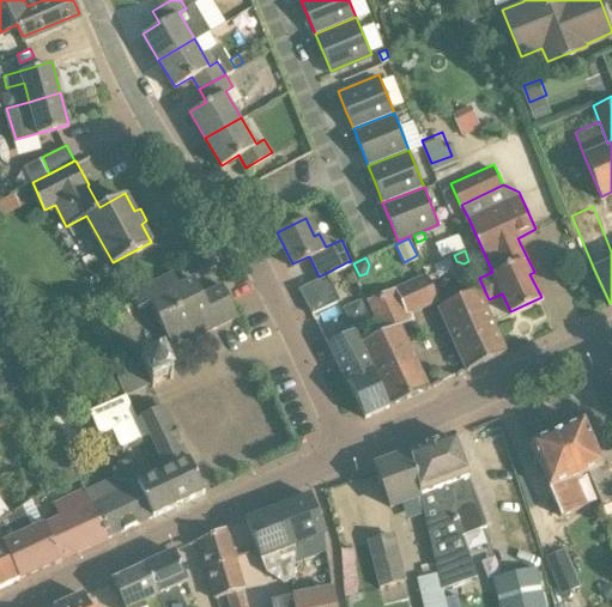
[(151,301),(173,346),(174,346),(238,314),(223,283),(203,292),(194,275),(180,283),(174,271),(131,292),(138,308),(151,301)]
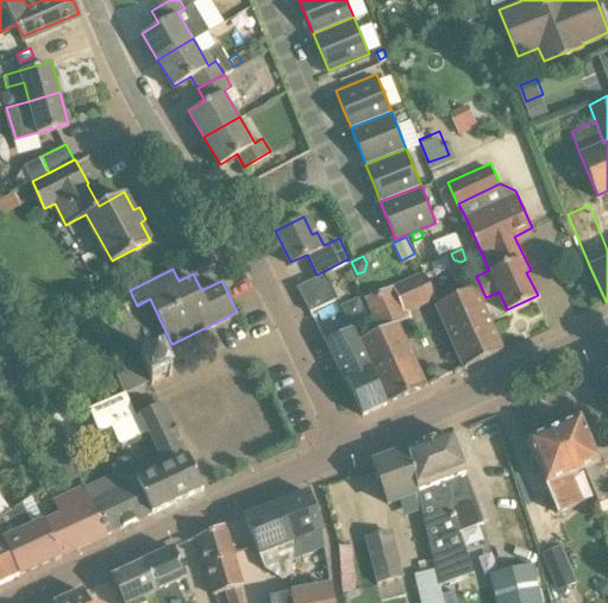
[(338,296),(326,270),(317,275),(298,284),(311,309),(338,296)]
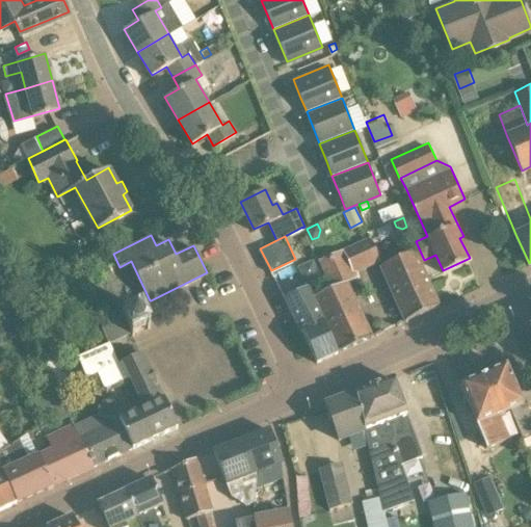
[(320,261),(332,287),(332,288),(347,281),(347,282),(356,277),(353,269),(380,257),(371,238),(320,261)]
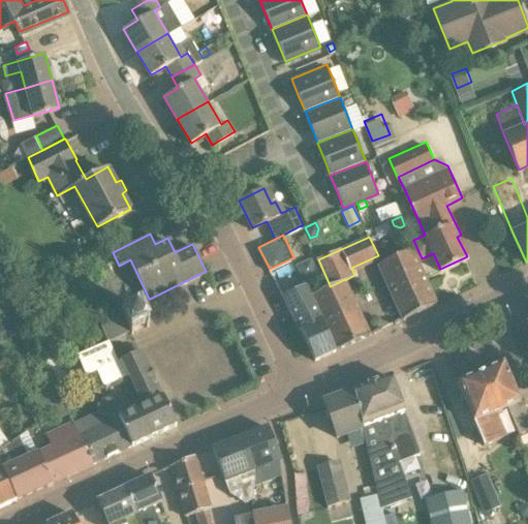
[(411,248),(379,263),(404,317),(437,303),(411,248)]
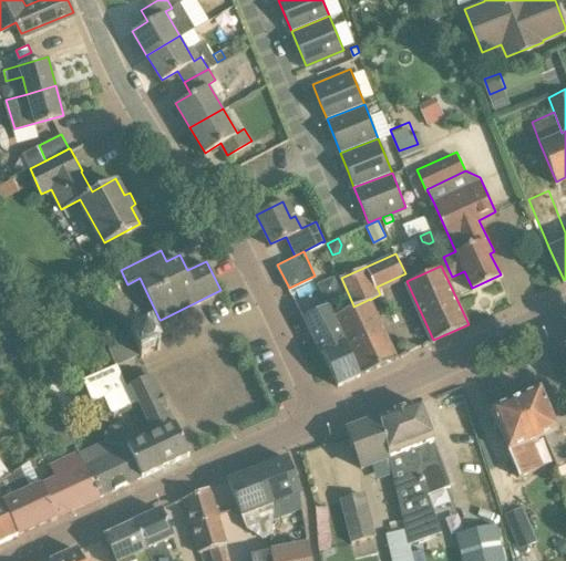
[(350,302),(338,277),(318,287),(325,300),(327,305),(304,318),(321,351),(322,351),(338,384),(360,374),(331,310),(350,302)]
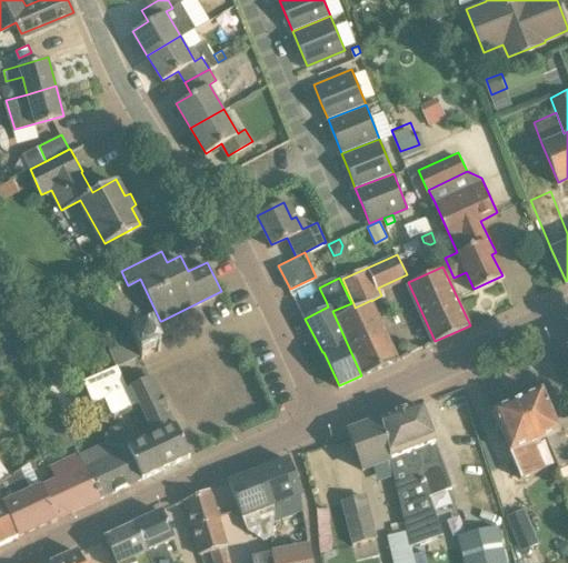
[(355,308),(355,307),(336,315),(362,374),(398,359),(371,301),(371,300),(355,308)]
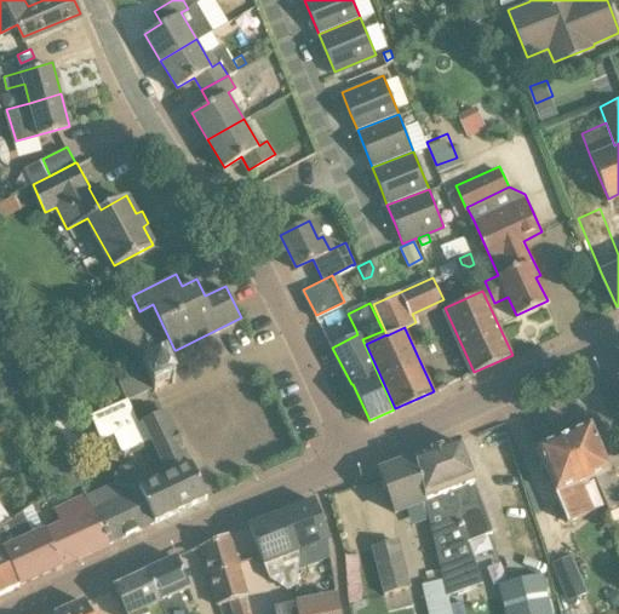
[(176,376),(165,354),(142,365),(154,389),(158,388),(156,385),(171,378),(172,380),(176,379),(175,377),(176,376)]
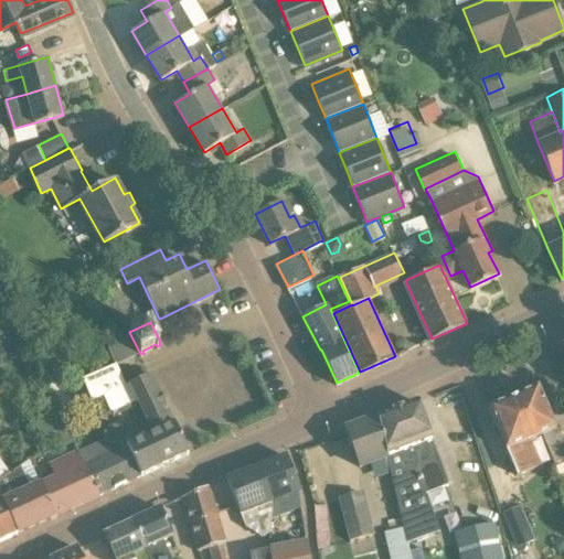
[(31,351),(22,355),(29,368),(36,364),(31,351)]
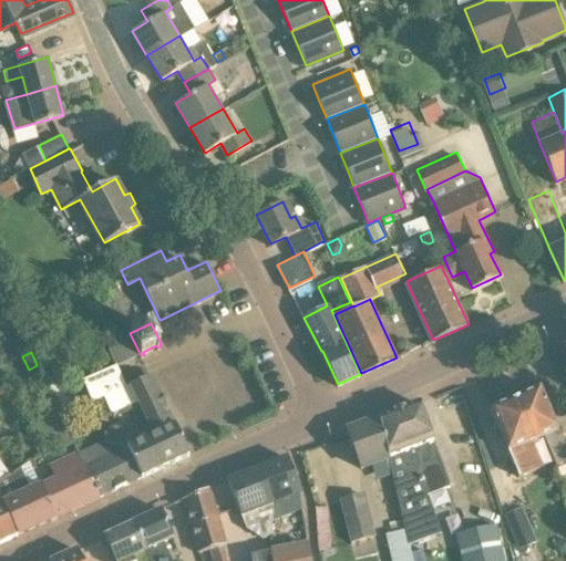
[(93,400),(104,395),(126,385),(117,364),(83,378),(93,400)]
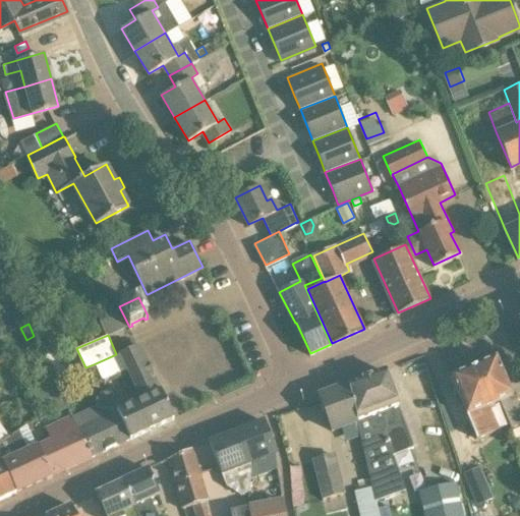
[(135,387),(156,377),(139,343),(116,354),(96,363),(103,379),(119,371),(128,368),(135,387)]
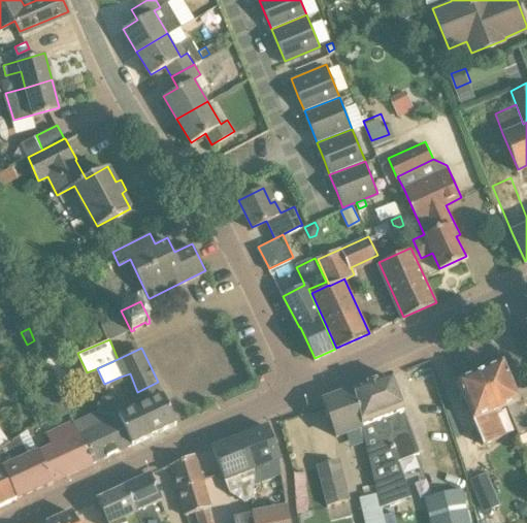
[(506,404),(512,417),(519,435),(526,431),(526,411),(521,397),(518,398),(502,361),(476,372),(485,392),(492,389),(499,407),(506,404)]
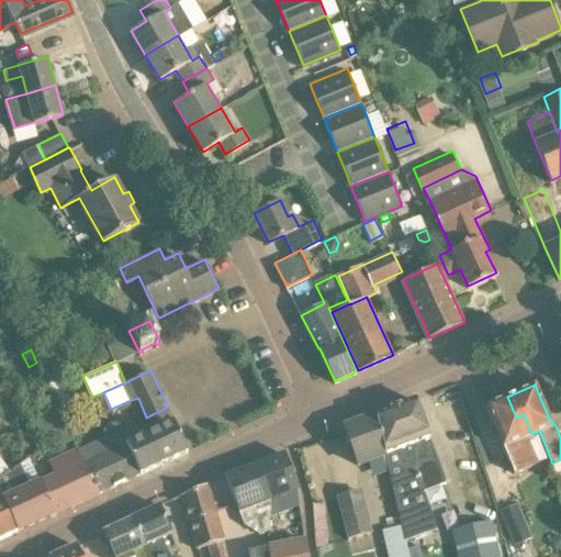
[(524,437),(531,434),(524,414),(516,418),(507,397),(486,405),(515,471),(535,463),(524,437)]
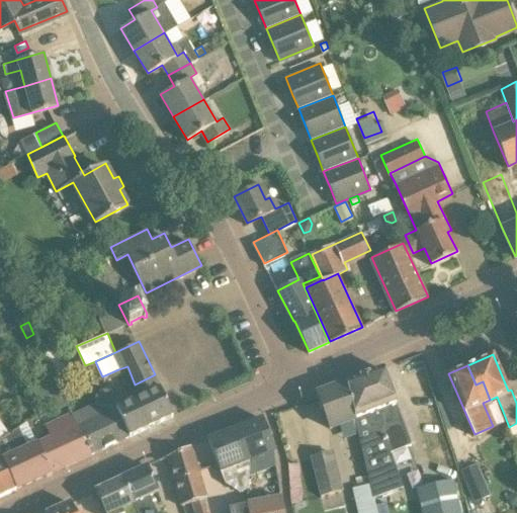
[(173,414),(155,374),(135,385),(127,366),(118,369),(124,383),(112,390),(110,389),(108,388),(105,387),(102,388),(101,389),(99,390),(97,392),(95,398),(97,402),(102,413),(116,407),(131,434),(173,414)]
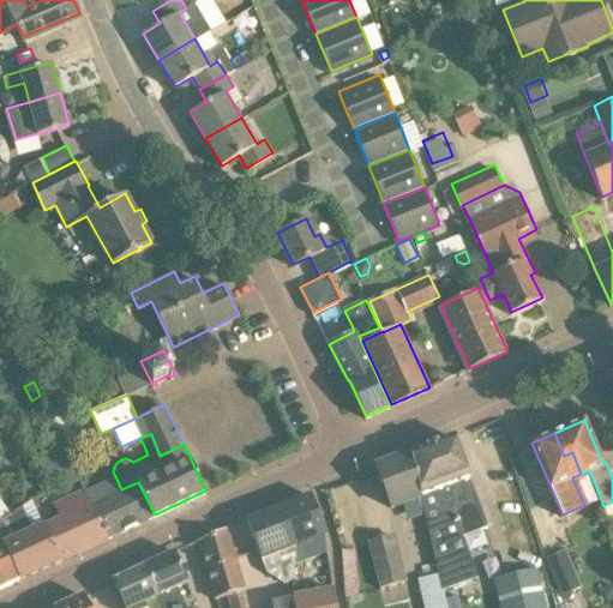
[(470,531),(478,529),(487,524),(479,497),(454,434),(412,451),(422,494),(439,561),(442,571),(445,587),(486,572),(470,531)]
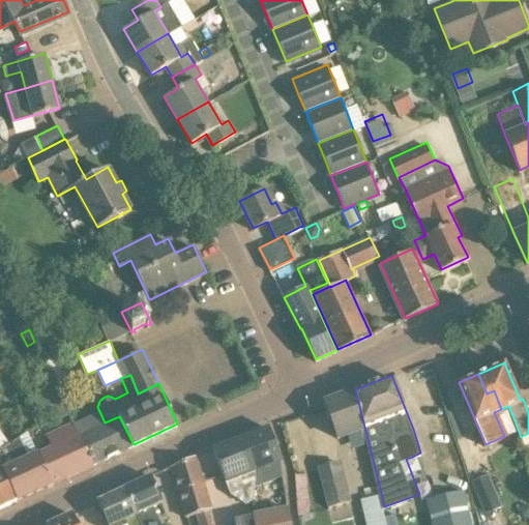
[(325,401),(327,405),(339,436),(364,427),(355,389),(325,401)]
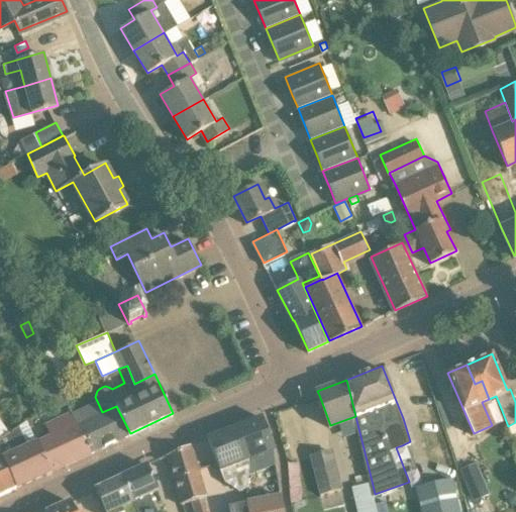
[(130,433),(116,406),(102,412),(97,401),(72,412),(91,451),(130,433)]
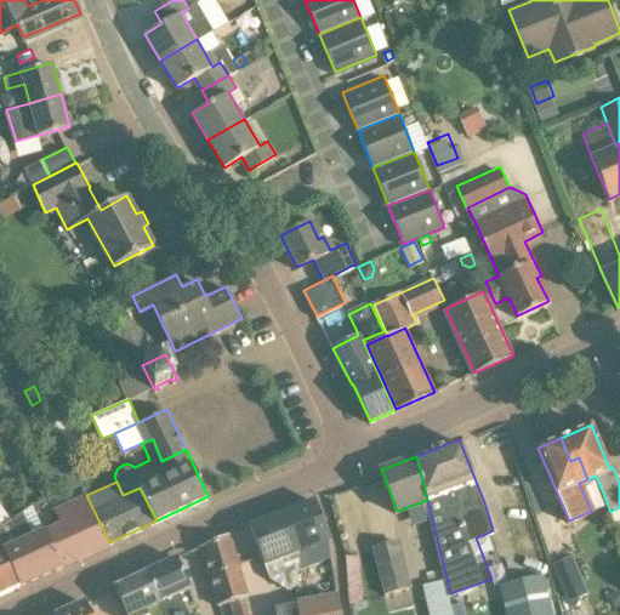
[(24,512),(0,529),(0,541),(20,584),(109,542),(86,495),(85,491),(53,507),(60,520),(34,534),(24,512)]
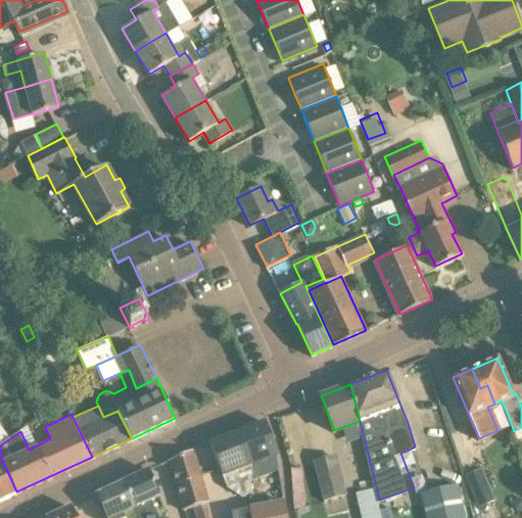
[(278,453),(265,420),(242,429),(252,463),(252,478),(279,467),(277,454),(278,453)]
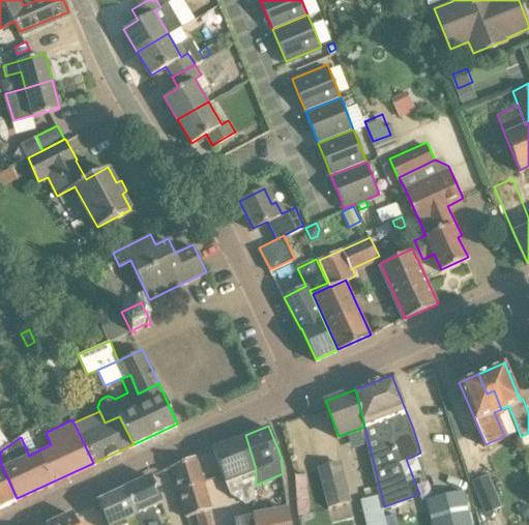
[(0,448),(0,451),(21,437),(20,435),(0,448)]
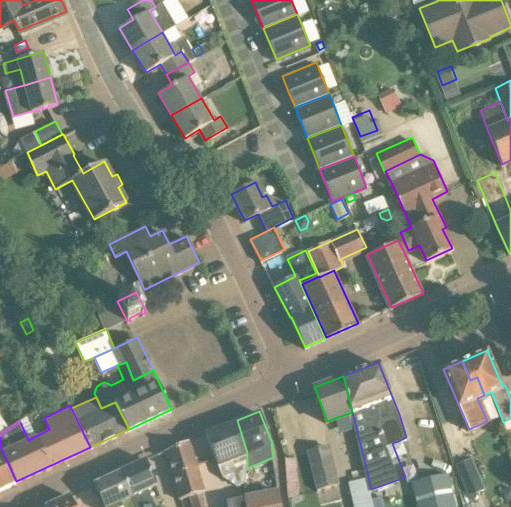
[(247,453),(237,420),(205,432),(222,475),(236,470),(240,481),(247,479),(247,468),(247,453)]
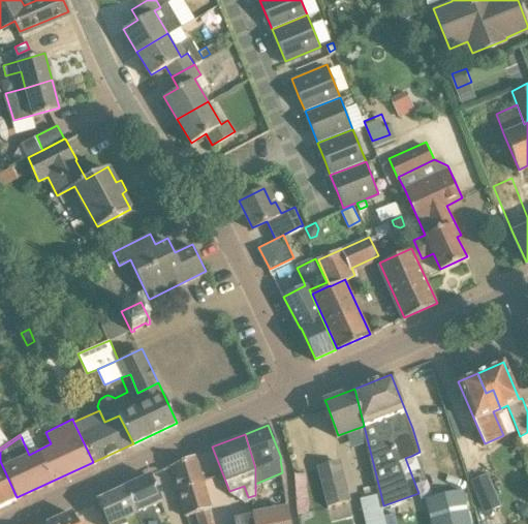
[(214,523),(211,506),(194,454),(171,464),(186,515),(196,511),(200,523),(214,523)]
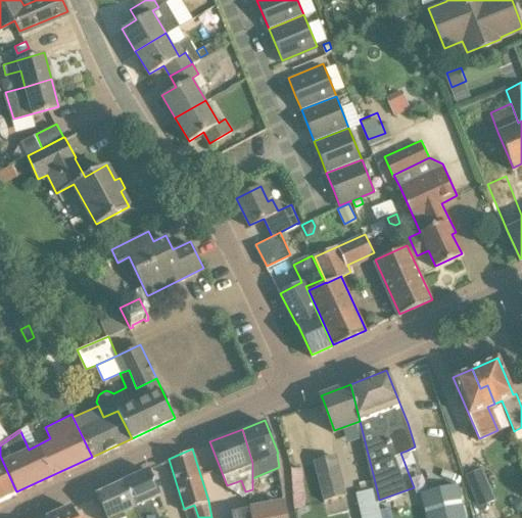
[(335,455),(314,460),(324,500),(345,493),(335,455)]
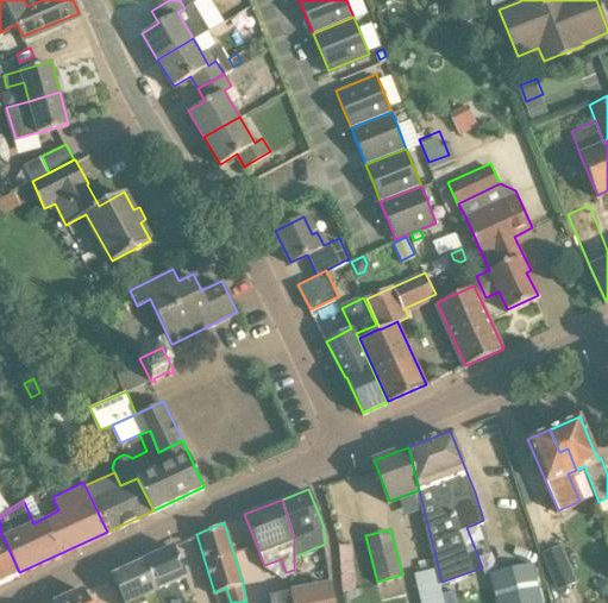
[(0,580),(19,572),(0,531),(0,580)]
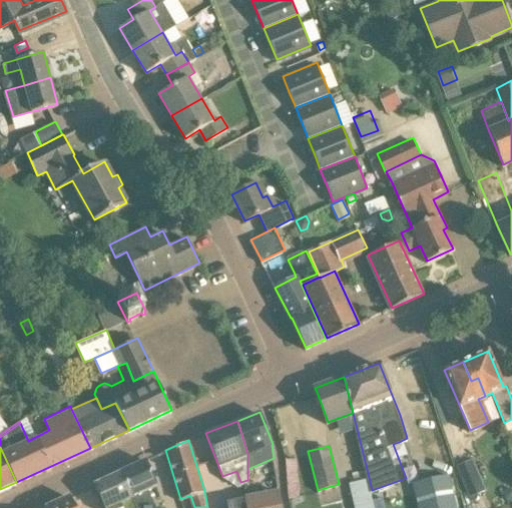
[(473,456),(456,463),(469,495),(486,488),(473,456)]
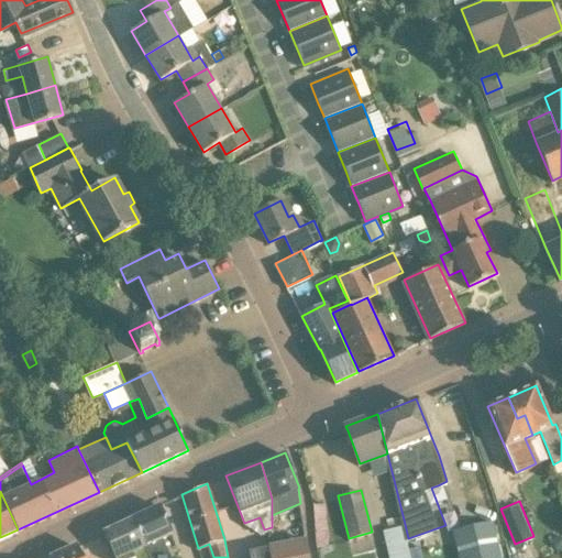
[(145,545),(151,557),(172,557),(162,537),(173,532),(161,504),(132,516),(133,517),(145,545)]
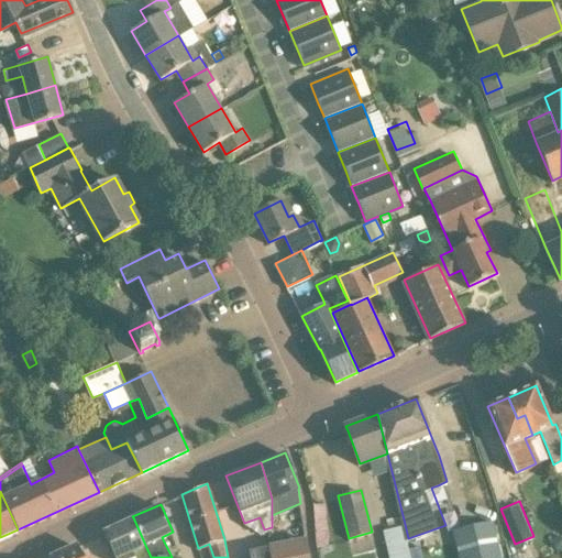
[(411,557),(408,538),(405,524),(403,515),(388,518),(390,527),(385,528),(390,557),(411,557)]
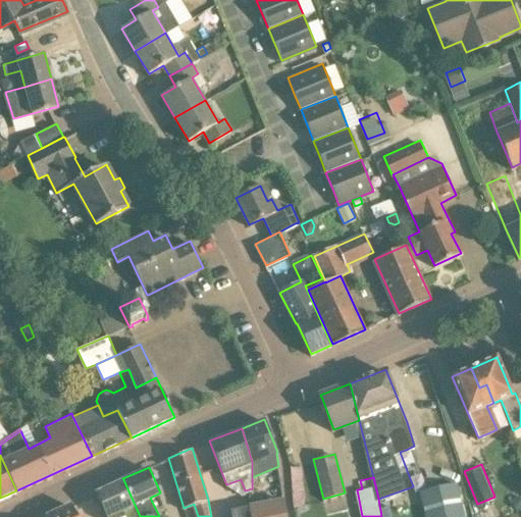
[(122,510),(135,505),(123,479),(97,492),(108,516),(124,516),(125,516),(122,510)]
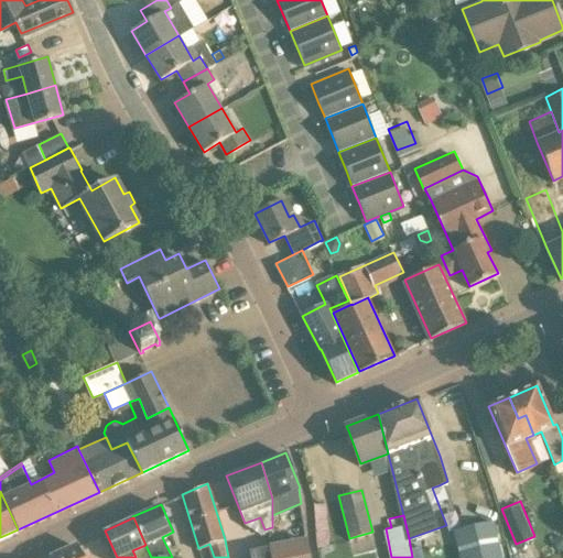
[(501,557),(494,520),(454,528),(461,557),(501,557)]
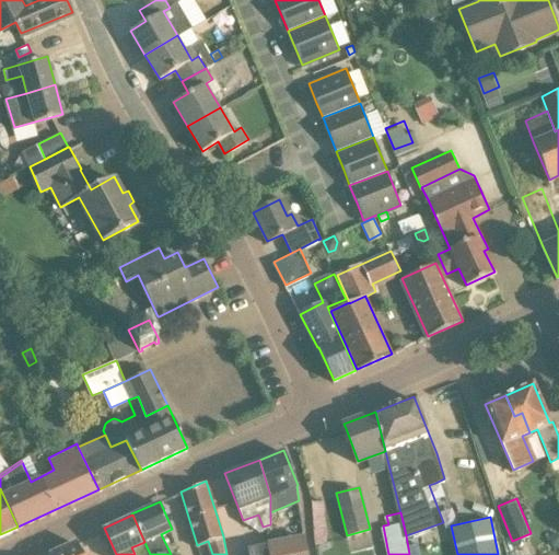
[(307,554),(305,541),(304,535),(268,543),(269,554),(307,554)]
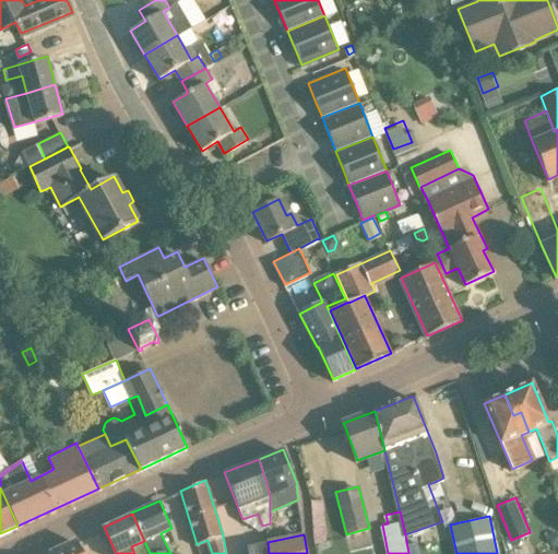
[(83,553),(75,540),(47,553),(48,553),(83,553)]
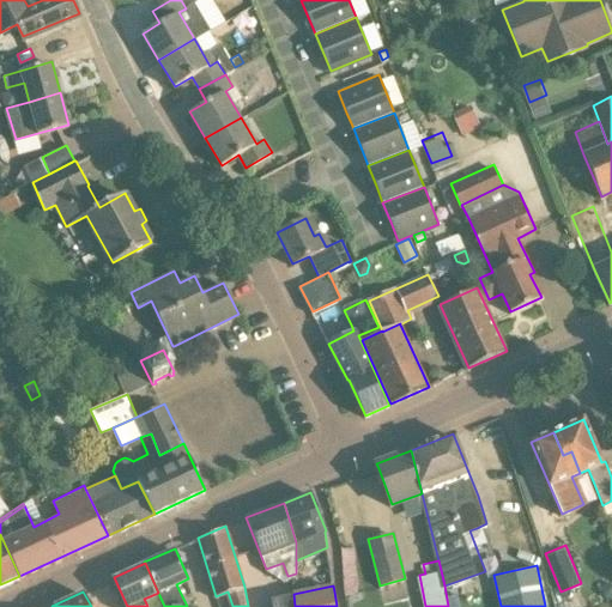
[(272,606),(295,606),(294,594),(271,599),(272,606)]
